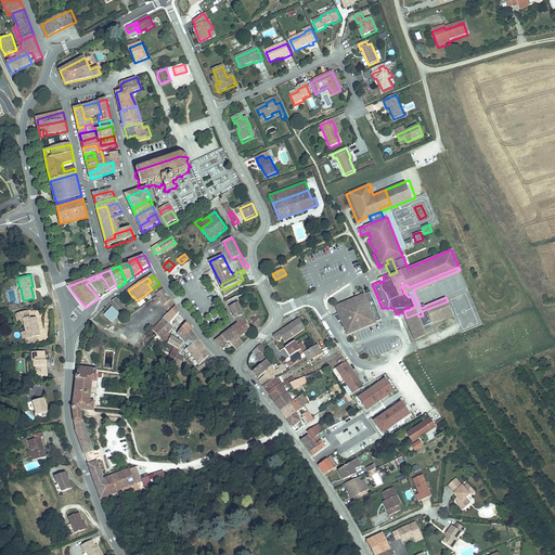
[(149,292),(153,298),(157,296),(164,291),(159,284),(152,289),(149,292)]
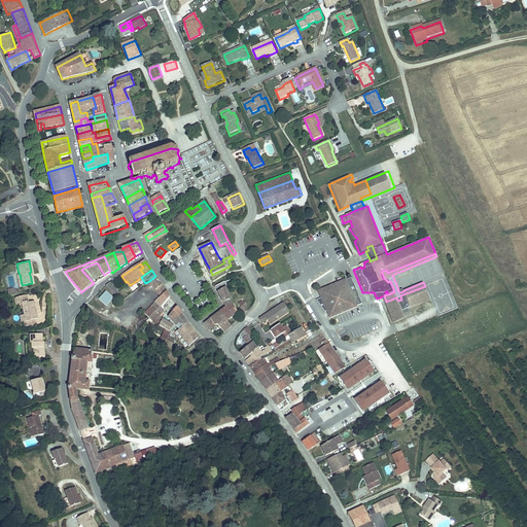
[(155,276),(149,281),(150,283),(146,285),(149,289),(153,287),(156,291),(163,286),(155,276)]
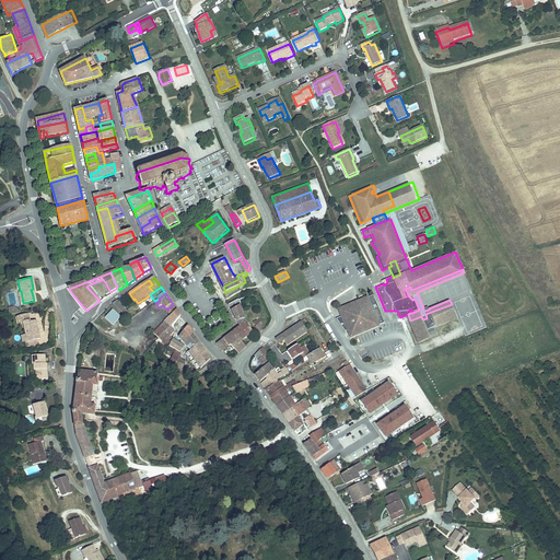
[(373,296),(369,298),(340,310),(339,311),(342,317),(336,319),(346,331),(348,330),(350,338),(351,338),(384,324),(373,296)]
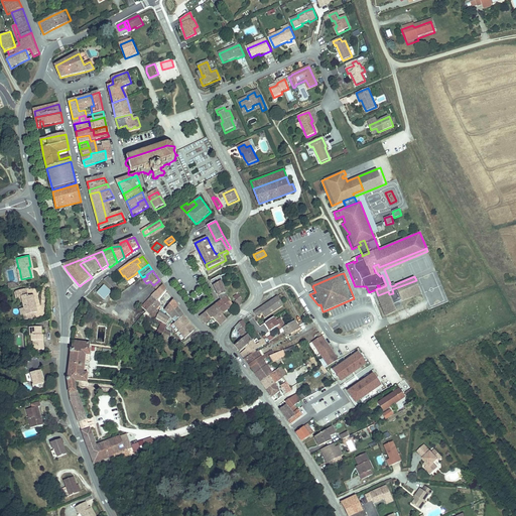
[(222,274),(213,279),(212,279),(215,285),(222,282),(225,280),(222,274)]
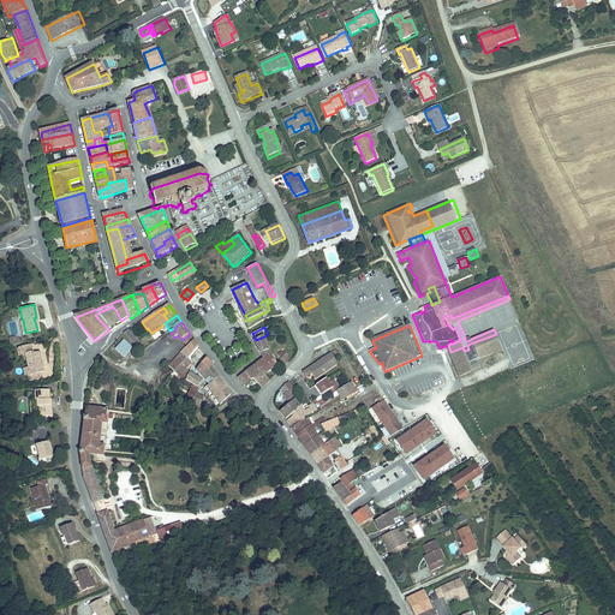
[(126,333),(125,333),(138,342),(142,340),(131,329),(126,333)]
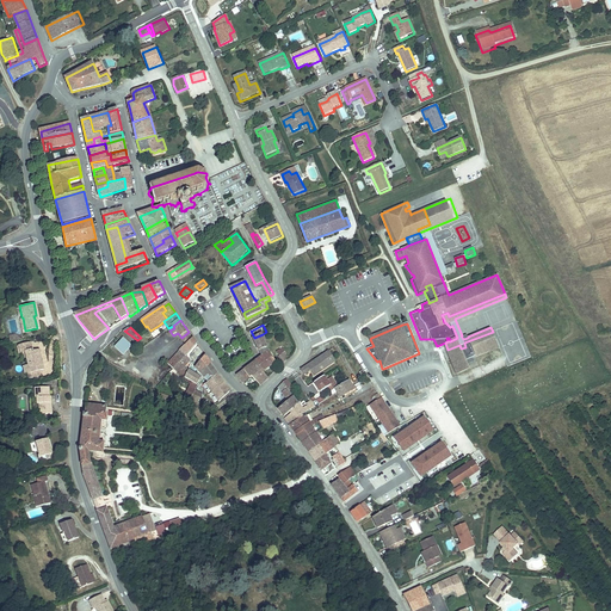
[(189,332),(181,338),(186,345),(193,339),(189,332)]
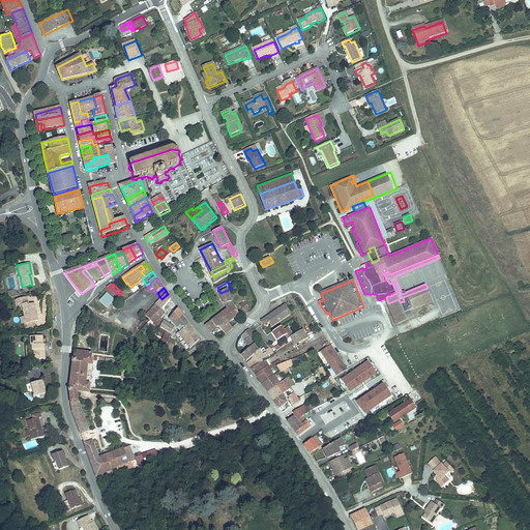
[(404,313),(434,300),(431,293),(430,294),(428,288),(403,297),(404,301),(400,302),(399,299),(388,303),(394,320),(406,316),(404,313)]
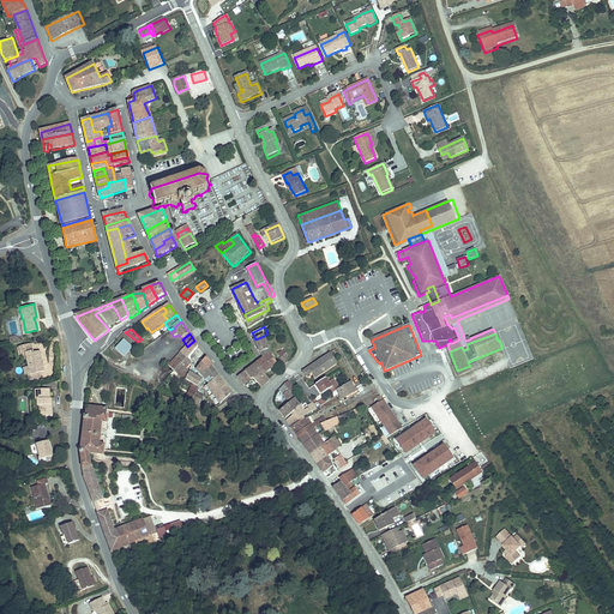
[(264,336),(256,339),(260,349),(264,357),(271,354),(270,351),(266,342),(268,342),(264,336)]
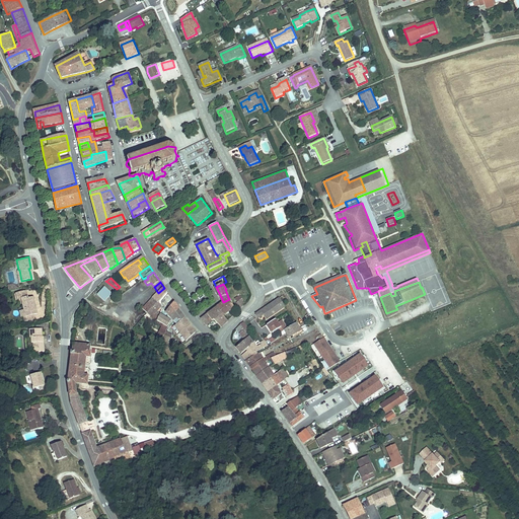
[(105,301),(113,293),(105,287),(98,294),(105,301)]
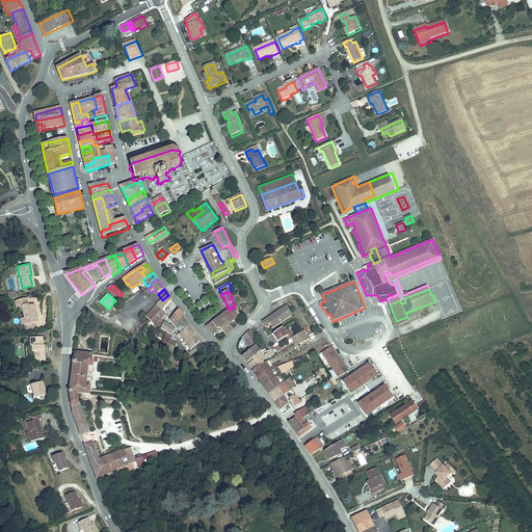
[(162,301),(166,306),(173,299),(168,295),(162,300),(162,301)]
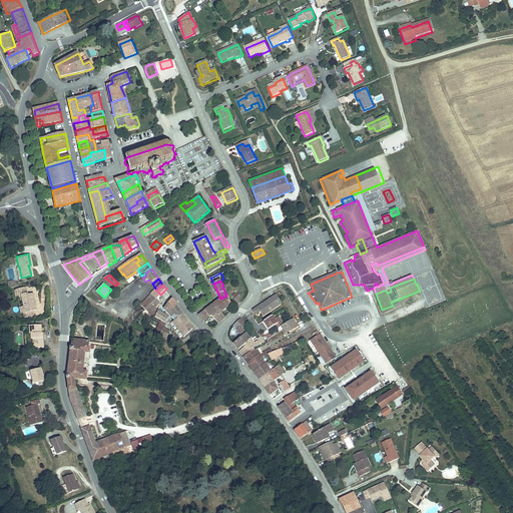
[(26,288),(16,290),(17,297),(21,296),(24,308),(26,307),(27,312),(33,311),(36,310),(33,295),(27,296),(27,294),(26,288)]
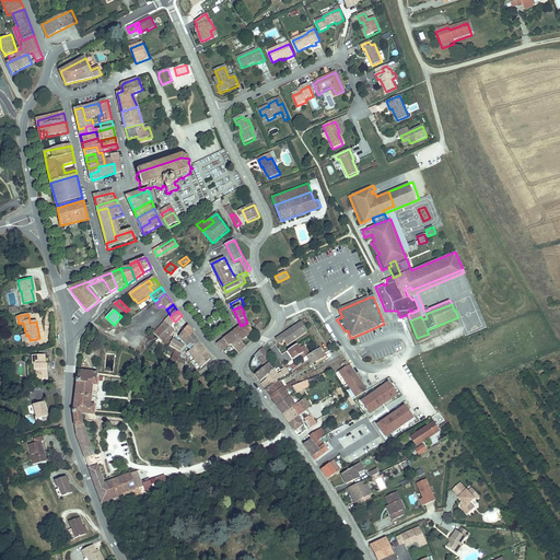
[(308,329),(303,321),(281,336),(284,339),(288,343),(308,329)]
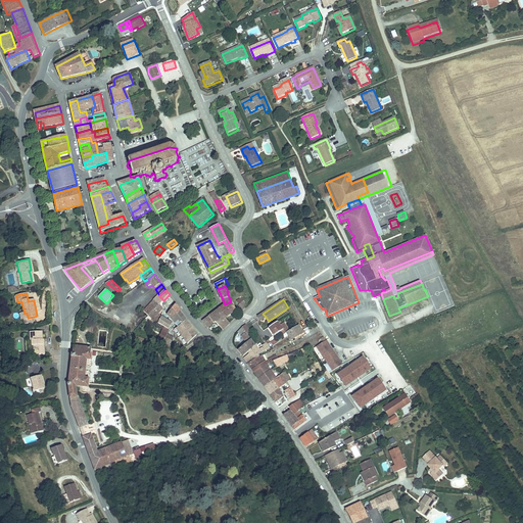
[(243,311),(249,305),(245,300),(240,304),(243,311)]
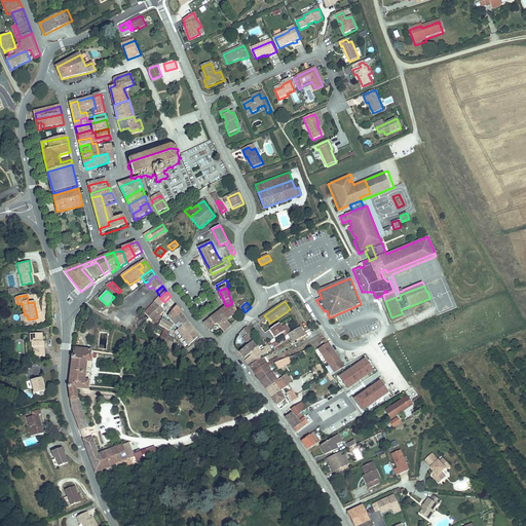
[(232,303),(226,306),(221,310),(227,320),(228,318),(238,311),(232,303)]
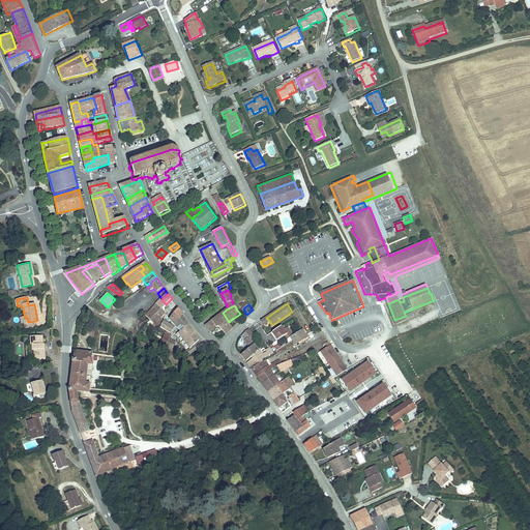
[(163,316),(166,314),(162,308),(159,311),(155,306),(153,308),(151,311),(149,314),(146,317),(151,320),(152,321),(155,323),(163,316)]
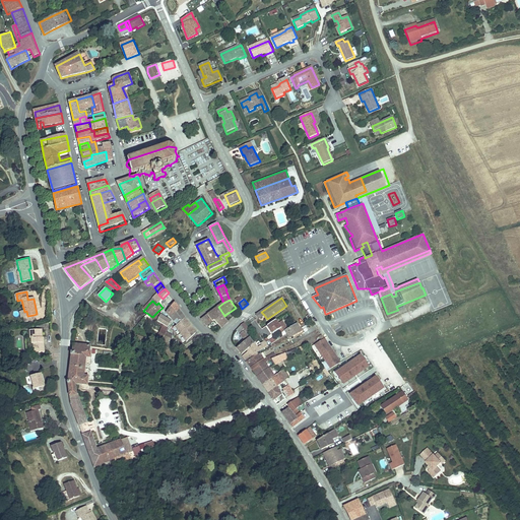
[(172,315),(180,310),(181,309),(180,308),(176,302),(166,314),(171,321),(173,320),(173,321),(174,321),(175,320),(172,315)]
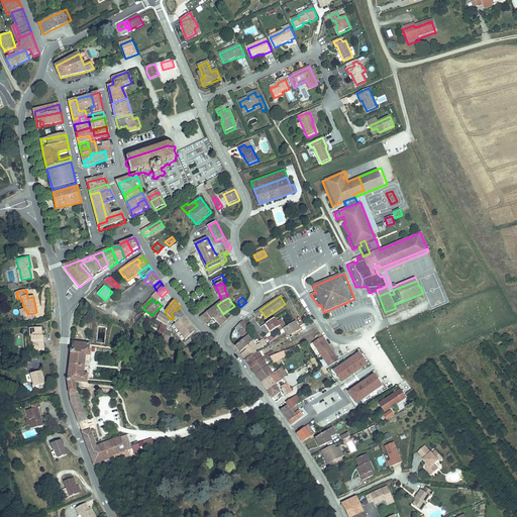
[(223,314),(217,305),(215,307),(202,317),(207,323),(214,318),(221,325),(228,319),(224,313),(223,314)]
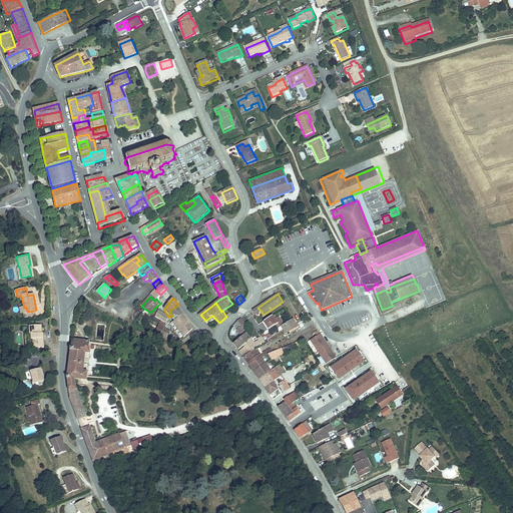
[(175,320),(183,314),(177,306),(169,311),(172,316),(175,320)]
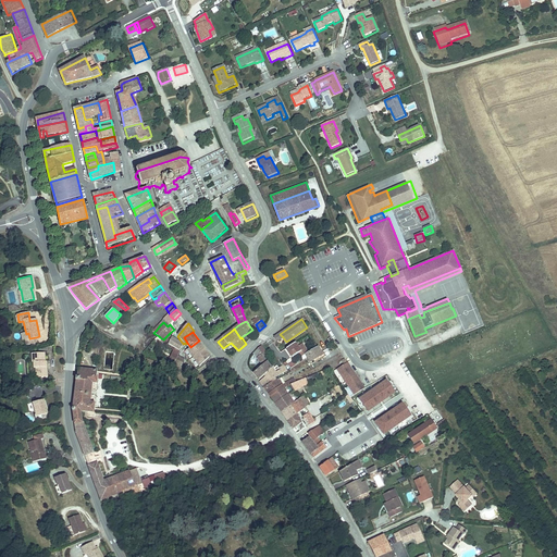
[(211,357),(199,341),(190,347),(189,348),(199,364),(211,357)]
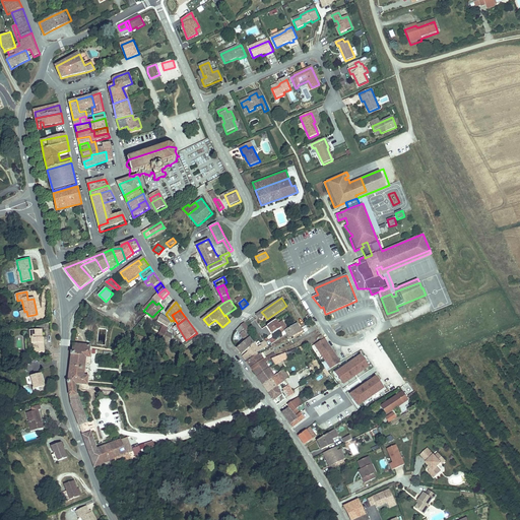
[(279,323),(275,319),(267,325),(274,334),(278,330),(281,333),(285,330),(288,329),(282,321),(279,323)]
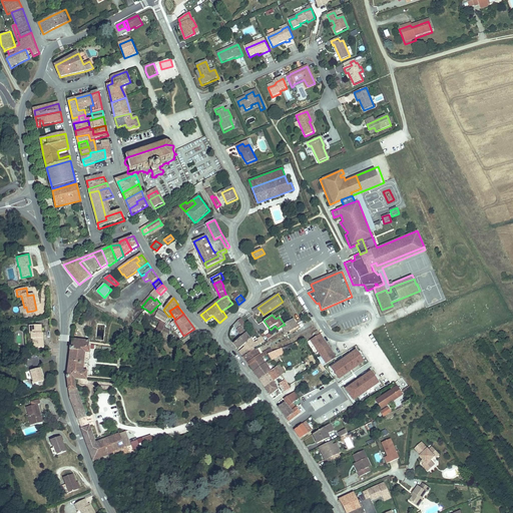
[(237,321),(240,325),(241,327),(243,328),(246,326),(241,319),(237,321)]
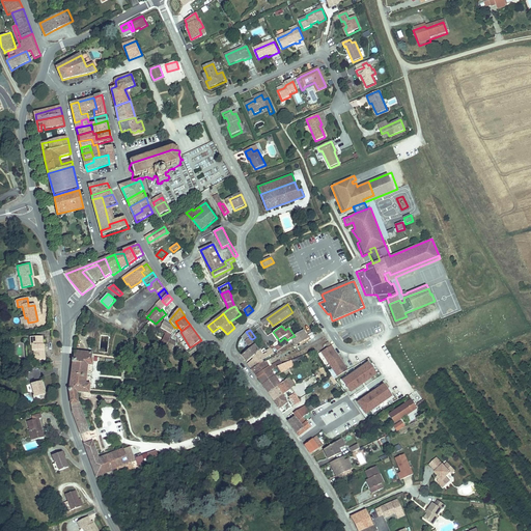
[(307,336),(304,330),(295,336),(291,337),(294,340),(296,343),(307,336)]
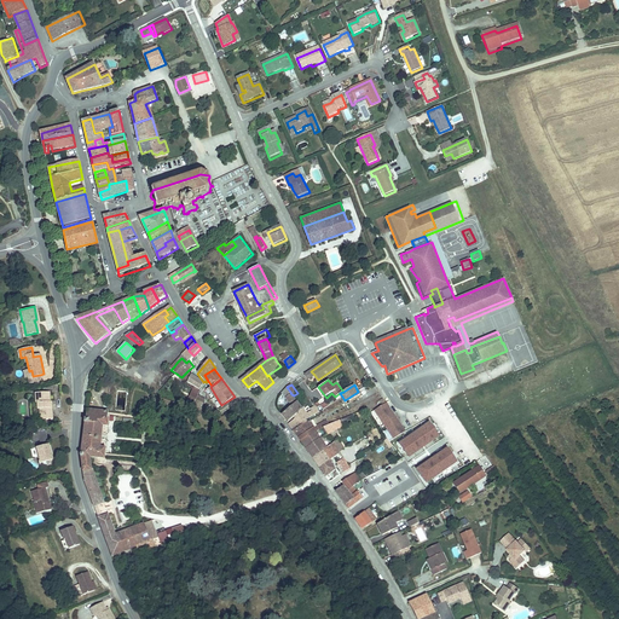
[(279,395),(278,395),(282,399),(290,392),(287,387),(283,391),(279,395)]
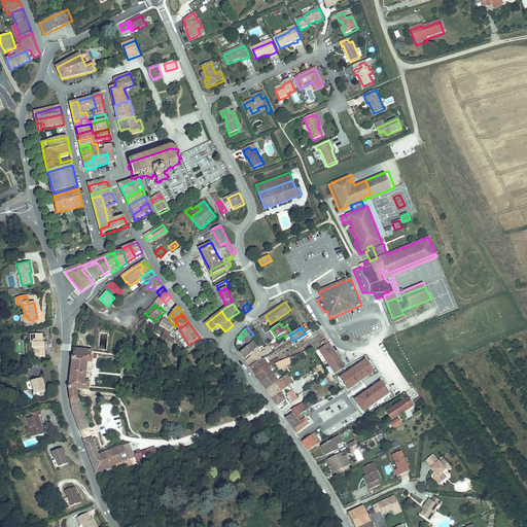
[(161,341),(166,343),(169,335),(165,332),(161,341)]
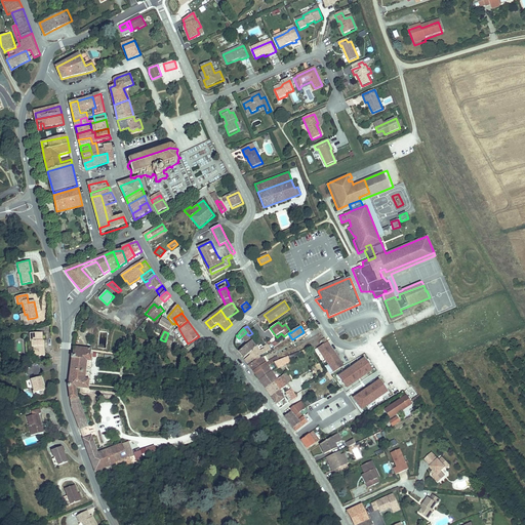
[(33,348),(33,353),(38,353),(38,356),(44,356),(44,347),(43,347),(42,341),(42,333),(30,334),(30,342),(31,342),(31,348),(33,348)]
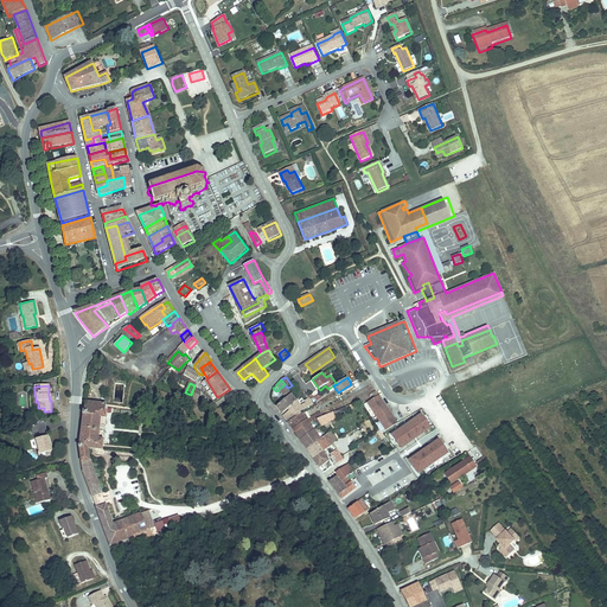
[(287,398),(276,406),(282,414),(289,409),(298,402),(296,400),(293,395),(288,388),(286,387),(281,390),(287,398)]
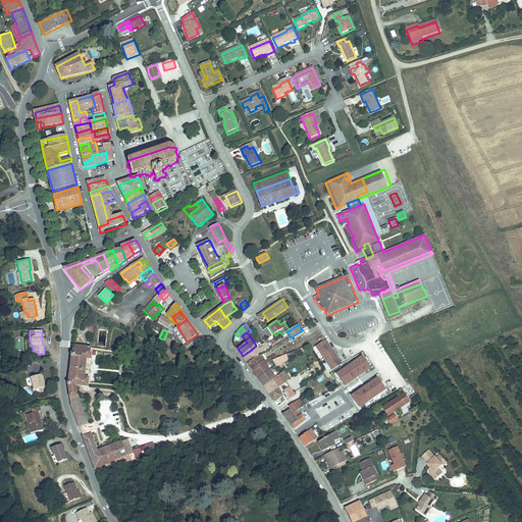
[(344,363),(326,338),(323,341),(317,345),(333,369),(344,363)]
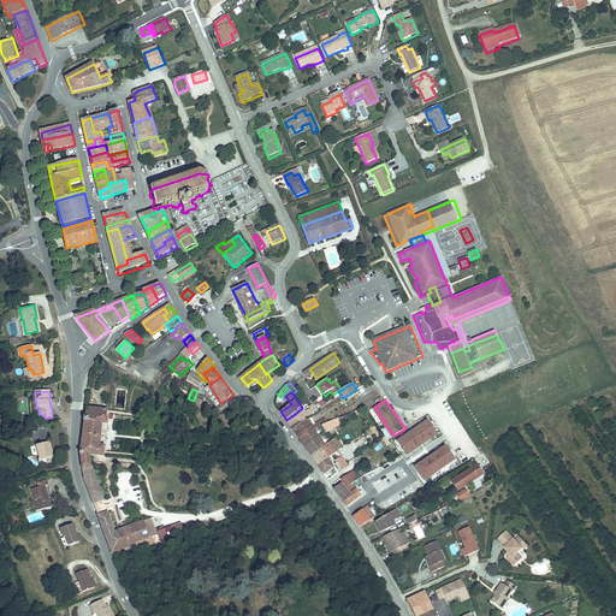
[(81,454),(83,466),(92,465),(89,452),(104,454),(105,444),(101,443),(104,421),(106,421),(107,410),(87,408),(84,421),(82,442),(81,451),(81,454)]
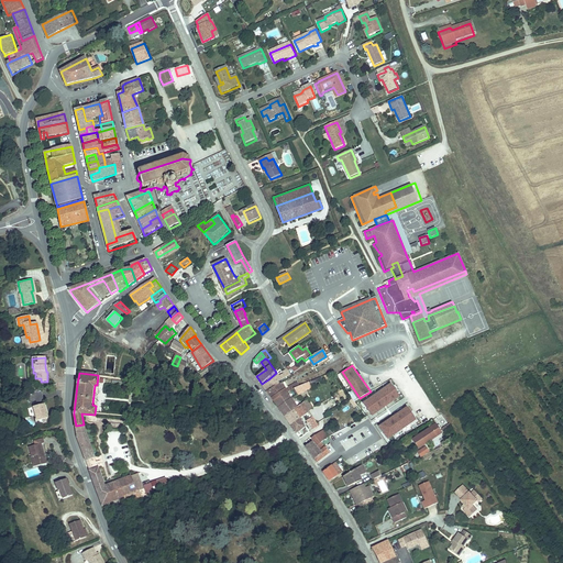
[(276,373),(268,379),(269,381),(273,386),(278,383),(287,377),(284,374),(279,377),(276,373)]
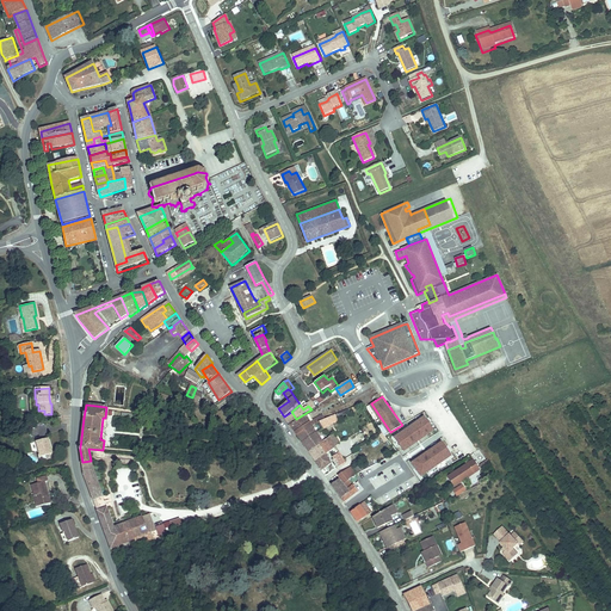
[(292,413),(285,418),(290,425),(303,418),(302,415),(296,419),(292,413)]
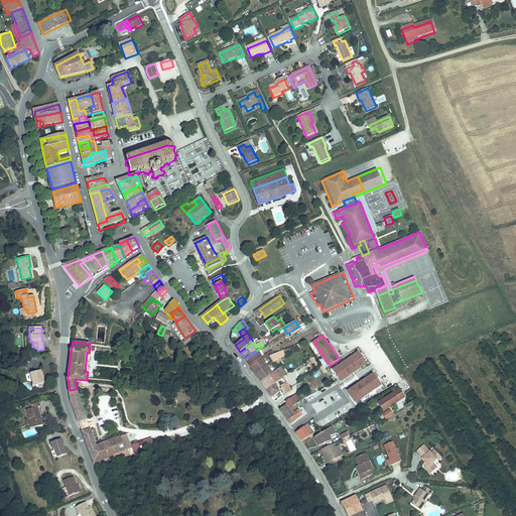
[(256,353),(245,359),(252,368),(263,361),(265,360),(259,351),(256,353)]
